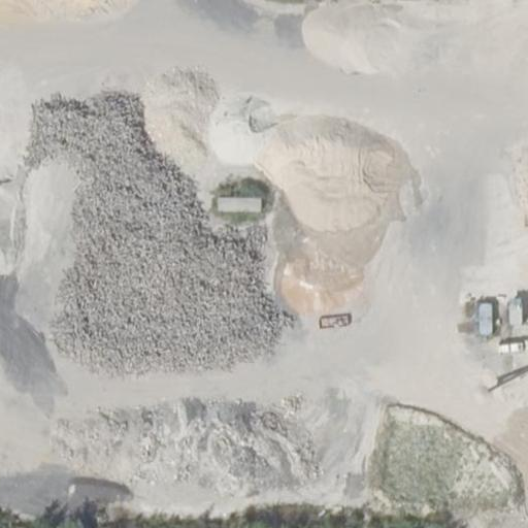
[(262,212),(263,199),(218,197),(218,210),(262,212)]
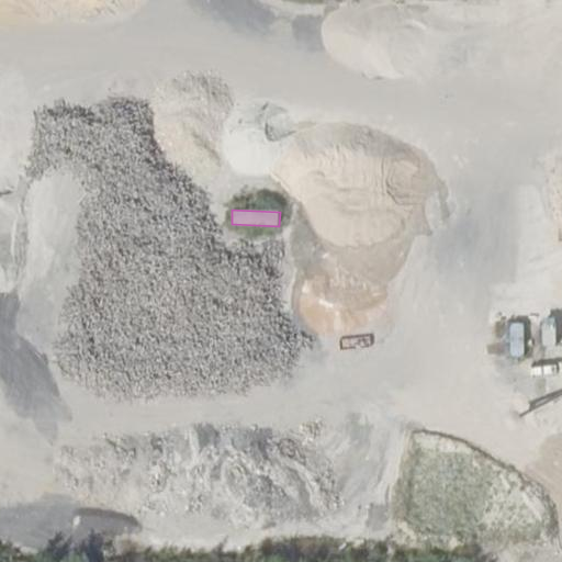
[(542,346),(558,346),(557,317),(541,318),(542,346)]
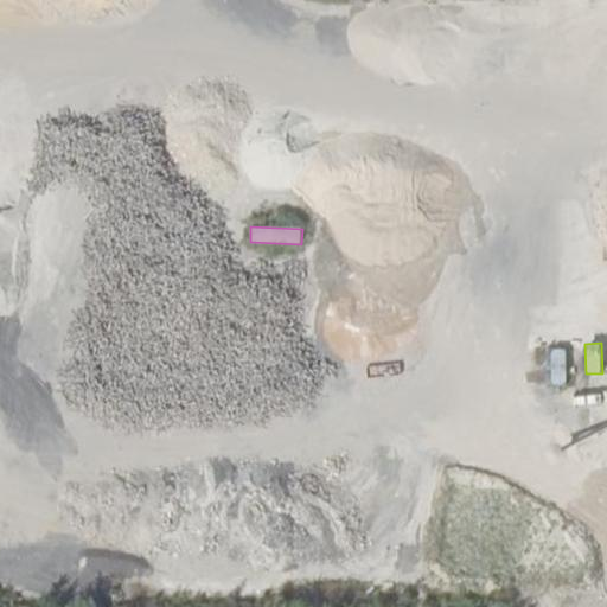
[(568,384),(567,350),(550,350),(551,384),(568,384)]
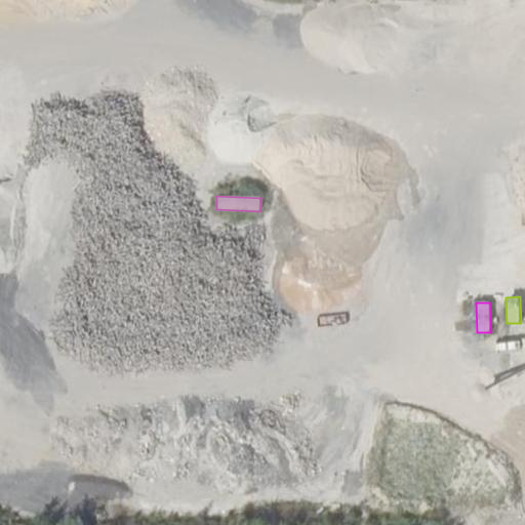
[(189,428),(226,430),(227,418),(190,417),(189,428)]
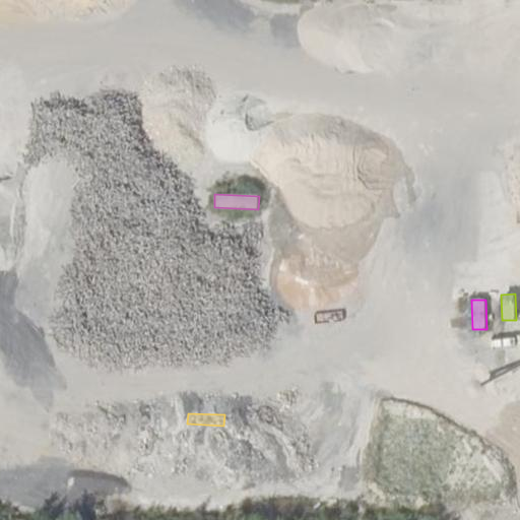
[(390,496),(425,475),(407,447),(374,466),(390,496)]
